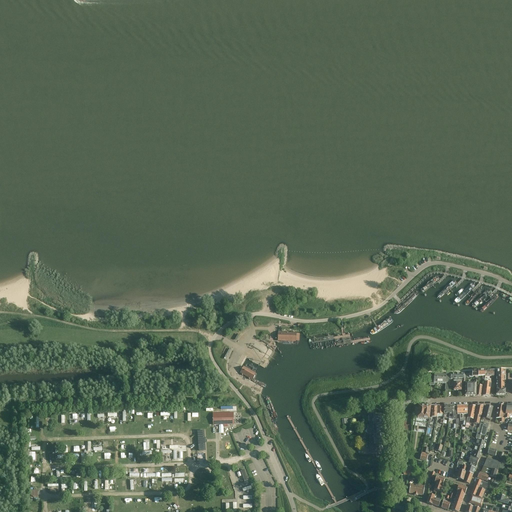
[(420,291),(424,295),(442,277),(438,274),(420,291)]
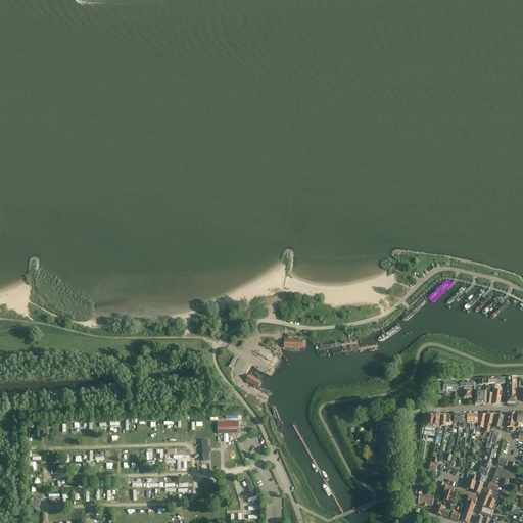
[(461,285),(458,282),(438,299),(441,303),(461,285)]
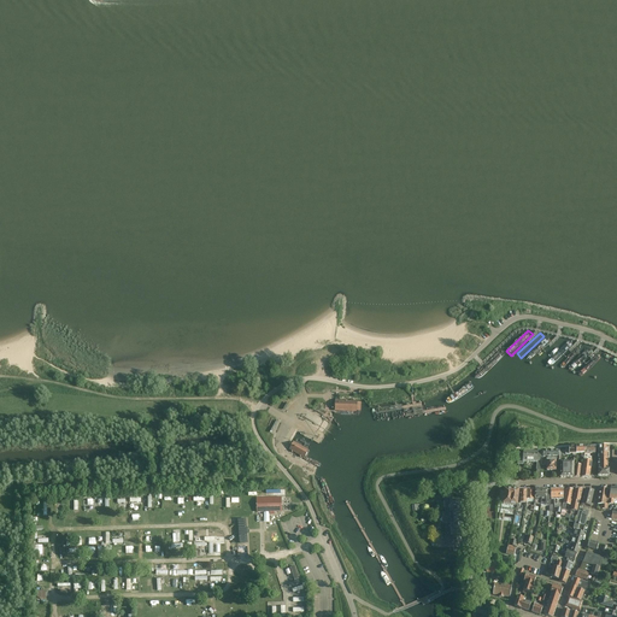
[(529,354),(533,358),(554,339),(550,335),(529,354)]
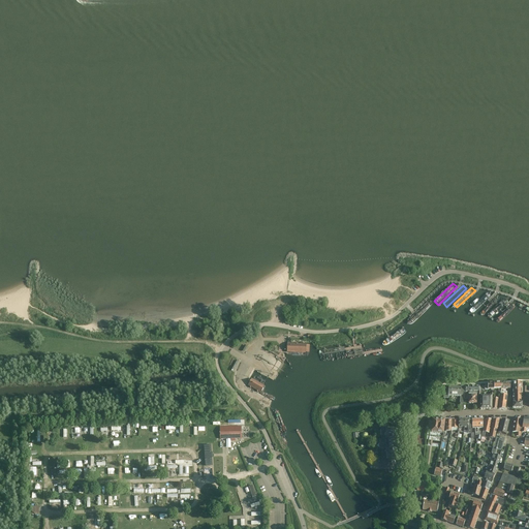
[(485,293),(480,289),(461,308),(465,312),(485,293)]
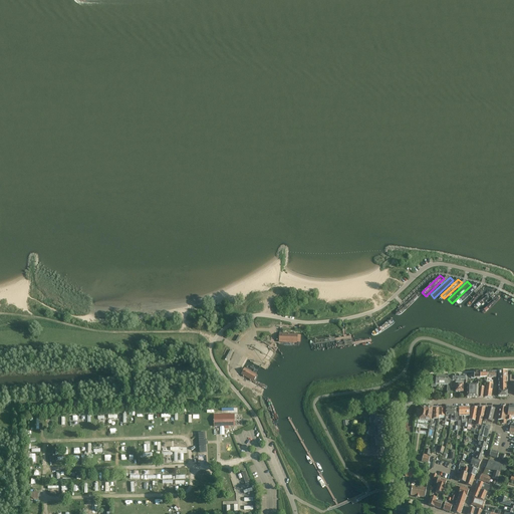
[(454,304),(457,307),(479,287),(475,283),(454,304)]
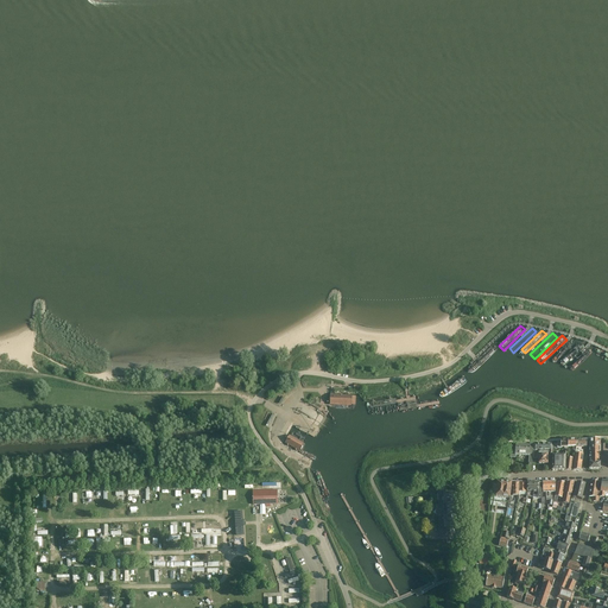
[(577,342),(572,337),(548,361),(551,366),(577,342)]
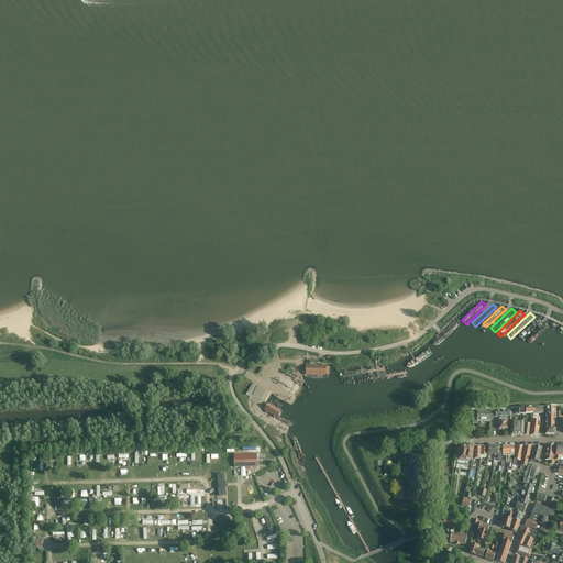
[(523,332),(527,335),(543,319),(540,316),(523,332)]
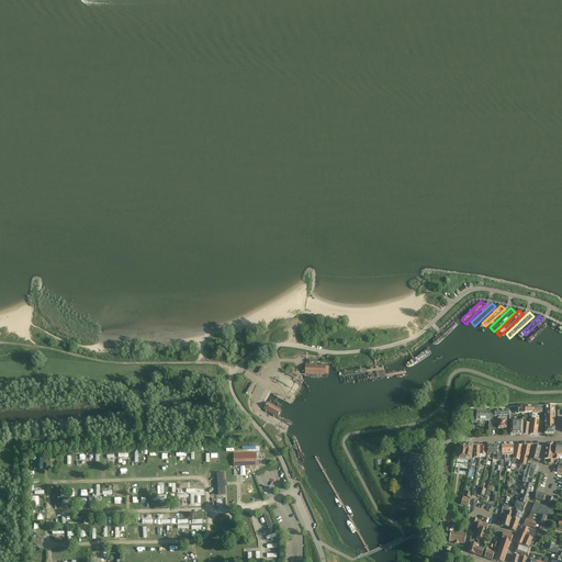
[(456,316),(431,340),(436,346),(461,322),(456,316)]
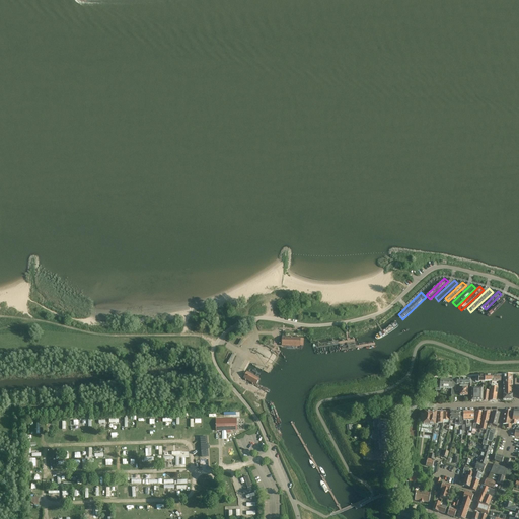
[(509,298),(505,294),(491,308),(495,311),(509,298)]
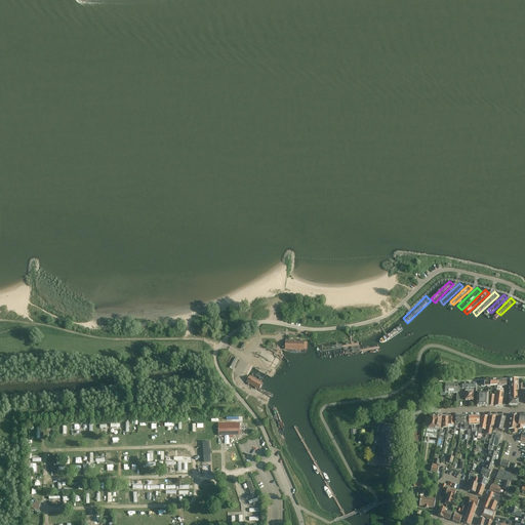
[(524,309),(524,304),(516,299),(514,304),(524,309)]
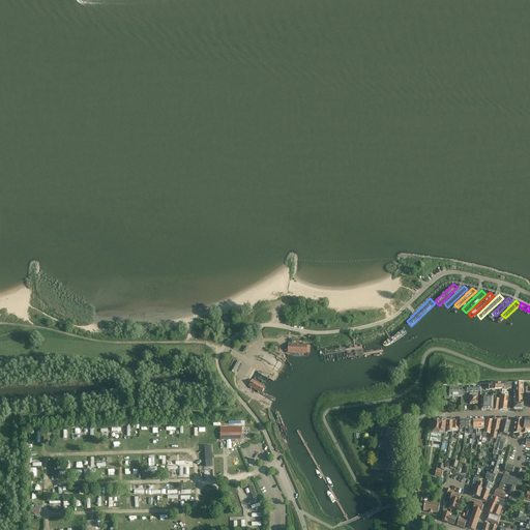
[(409,331),(406,326),(382,342),(385,347),(409,331)]
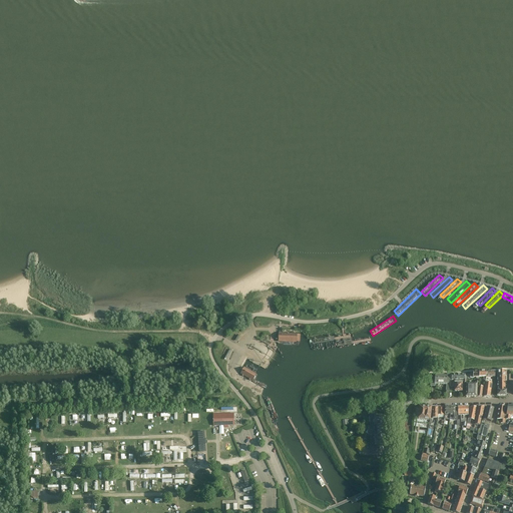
[(278,334),(278,345),(300,345),(300,334),(278,334)]
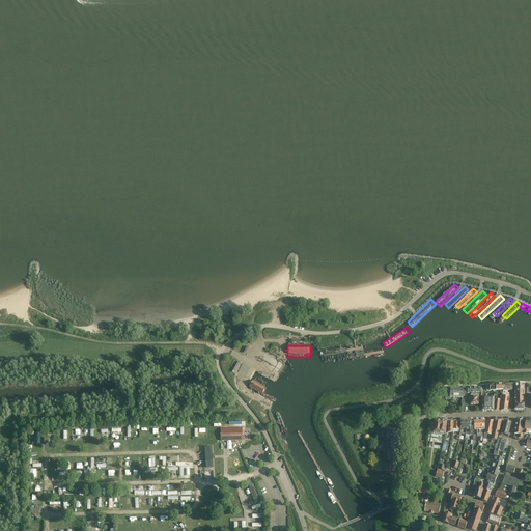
[(236,362),(230,371),(233,373),(233,372),(239,363),(236,362)]
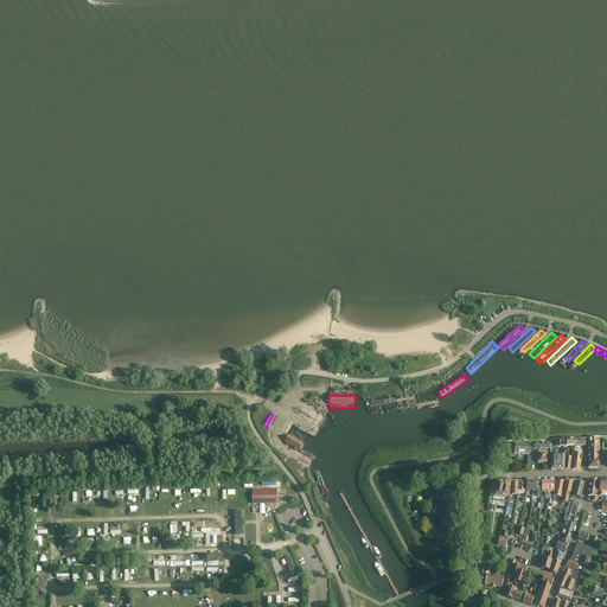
[(283,442),(300,452),(305,443),(288,434),(283,442)]
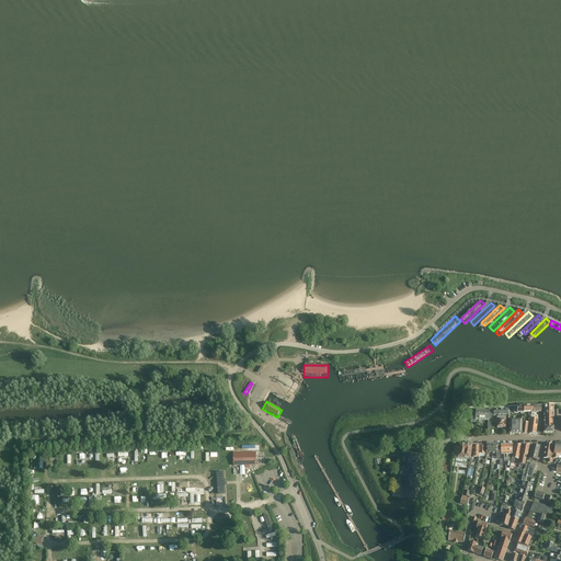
[(492,416),(492,410),(489,409),(489,412),(476,411),(476,412),(473,412),(473,414),(471,414),(470,422),(476,423),(476,420),(488,421),(488,428),(488,430),(488,435),(491,435),(491,430),(491,424),(491,423),(492,416)]
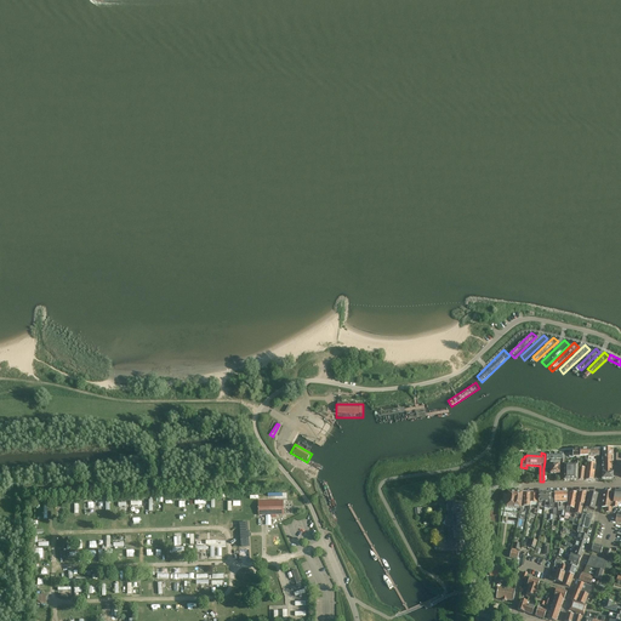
[(562,459),(562,462),(562,463),(564,463),(564,453),(545,454),(545,461),(547,461),(547,460),(552,460),(562,459)]
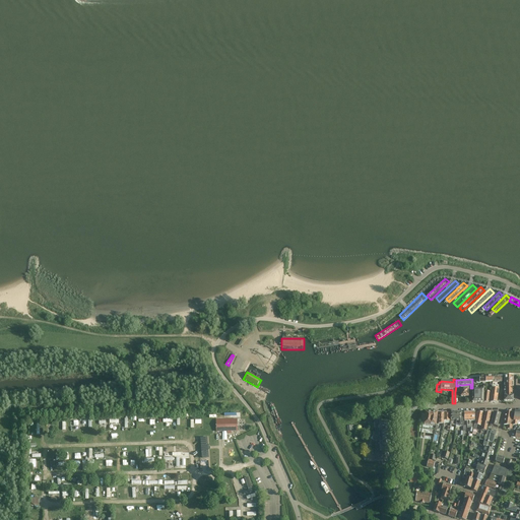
[(468,397),(468,387),(469,387),(469,385),(462,386),(462,387),(459,388),(459,386),(458,386),(456,386),(455,392),(460,392),(460,397),(468,397)]
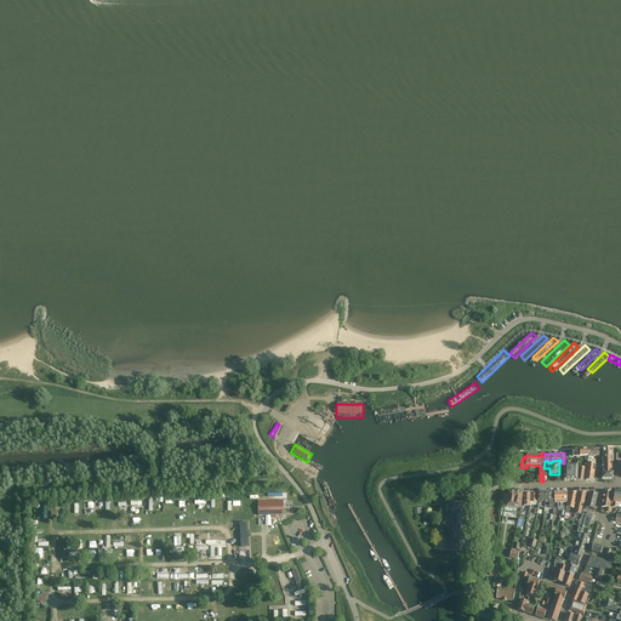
[(593,480),(593,479),(596,463),(596,460),(587,461),(585,480),(593,480)]
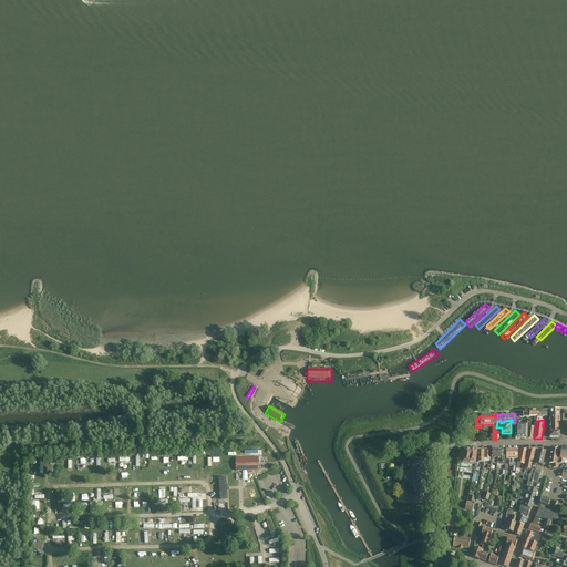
[(296,434),(290,436),(300,460),(305,459),(296,434)]
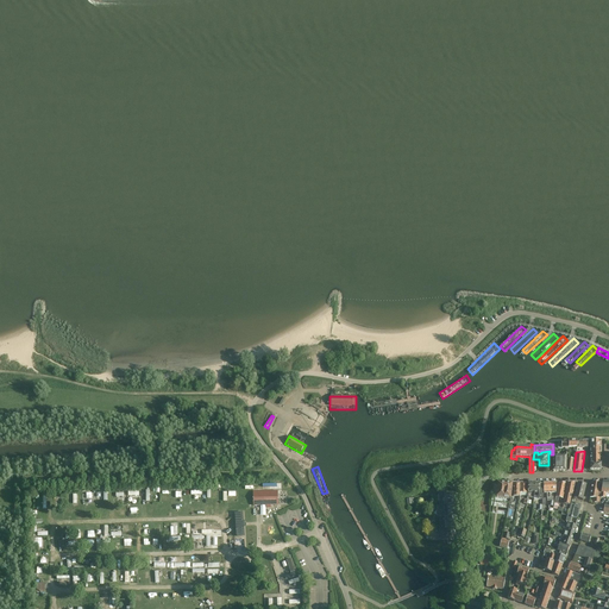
[(498,483),(497,489),(496,497),(510,500),(512,489),(513,484),(498,483)]
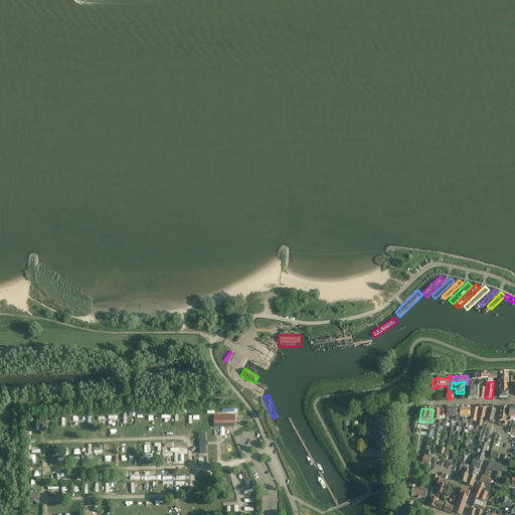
[(469,425),(472,425),(473,421),(476,421),(479,408),(472,408),(469,425)]
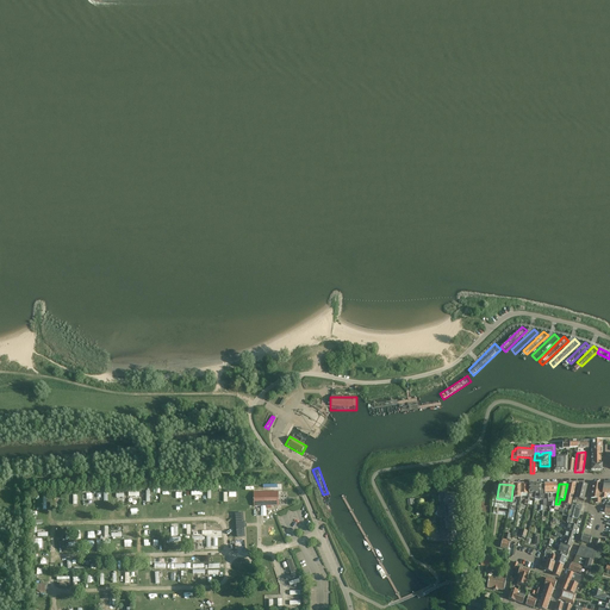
[(576,484),(568,484),(565,504),(571,505),(572,496),(573,496),(574,490),(576,484)]
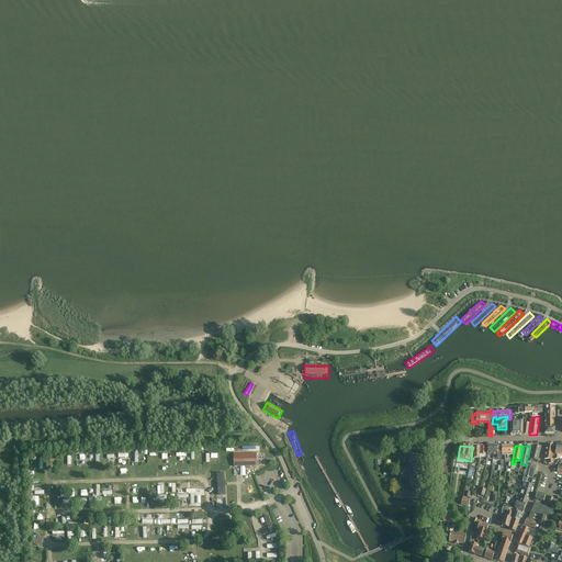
[(534,446),(532,451),(531,452),(539,454),(541,448),(538,447),(534,446)]
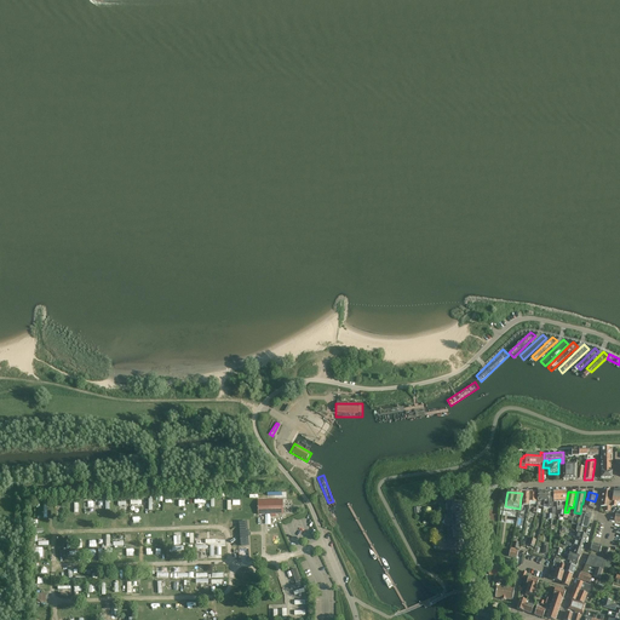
[(602,500),(601,507),(604,507),(604,511),(610,511),(610,506),(608,506),(608,505),(612,506),(612,503),(613,501),(609,500),(610,492),(603,492),(602,500)]
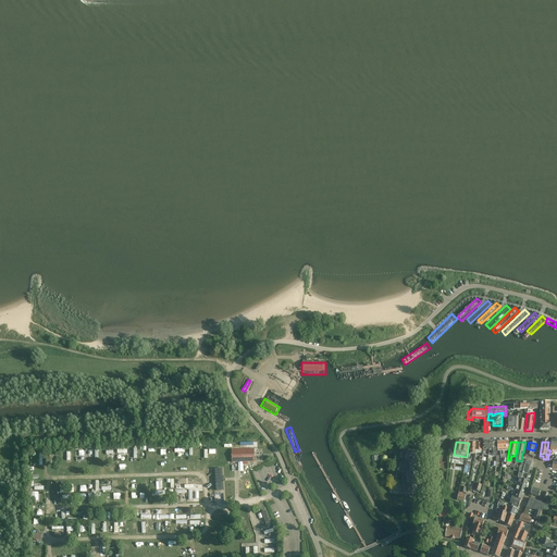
[(408,446),(399,446),(399,450),(403,450),(403,452),(401,452),(401,459),(404,459),(404,463),(406,463),(406,465),(407,465),(406,462),(415,462),(415,452),(407,452),(407,450),(408,450),(408,446)]
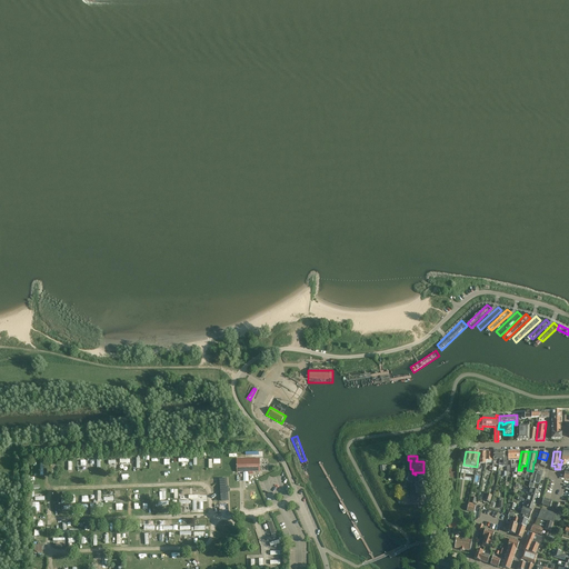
[(545,468),(546,460),(538,458),(537,466),(539,466),(545,468)]
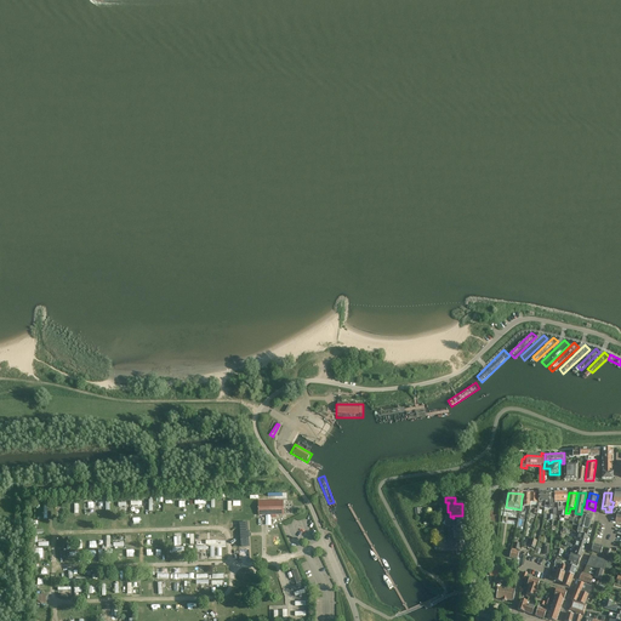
[(283,501),(261,502),(261,516),(283,516),(283,501)]
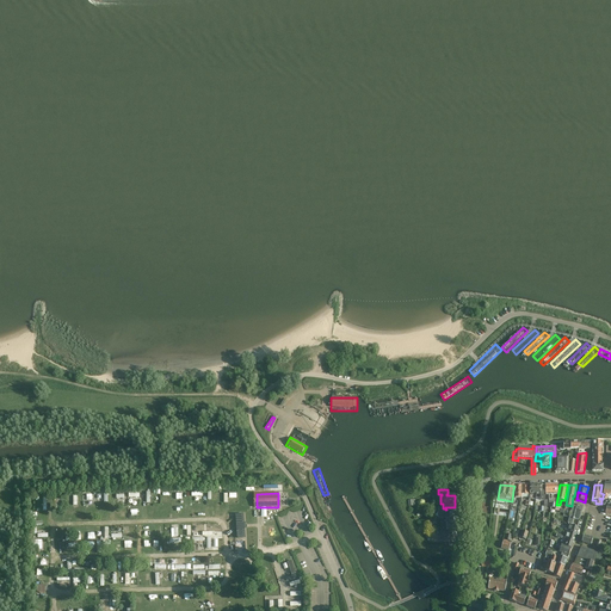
[(584,506),(578,505),(573,504),(571,511),(581,514),(584,506)]
